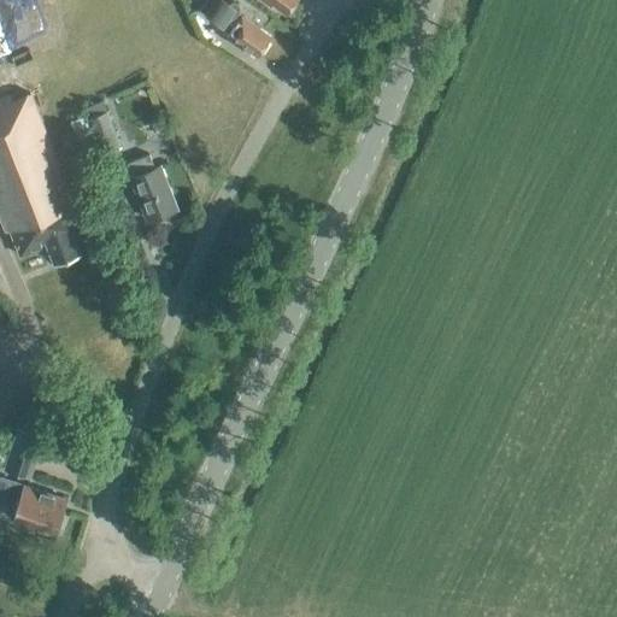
[(225,19),(235,27),(227,39),(241,48),(244,46),(257,56),(270,36),(259,28),(266,17),(241,0),(209,0),(201,10),(222,24),(225,19)]
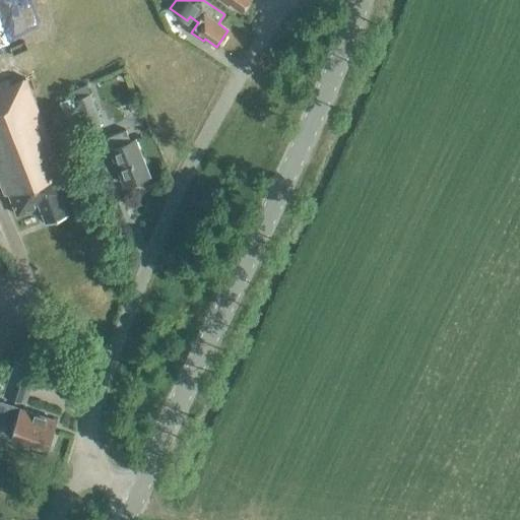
[(249,0),(220,0),(228,5),(230,3),(241,11),(249,0)]
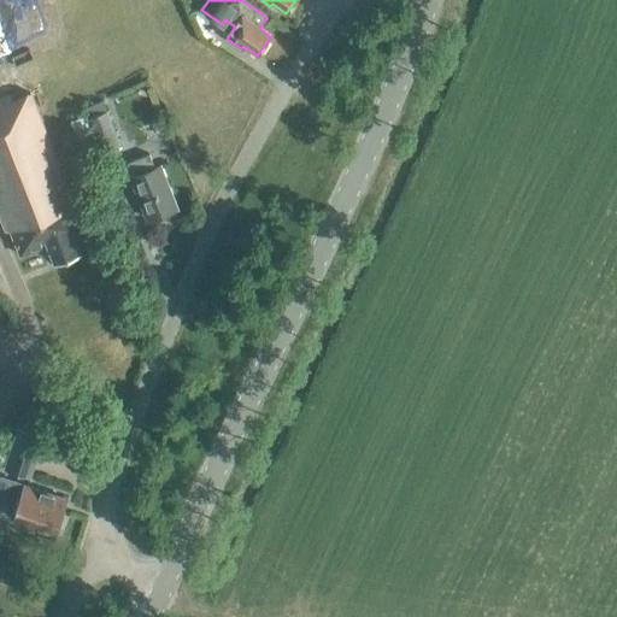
[(71,233),(83,228),(30,93),(13,100),(11,94),(0,98),(0,218),(5,231),(10,230),(19,256),(47,245),(54,263),(80,253),(71,233)]
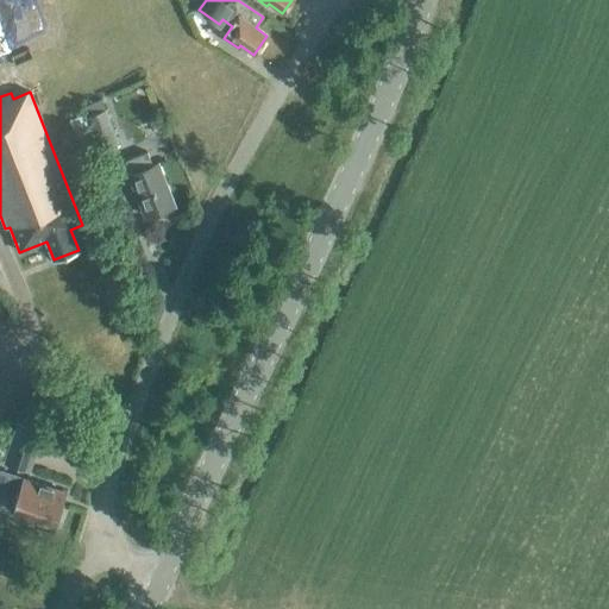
[(101,100),(83,107),(87,117),(105,110),(101,100)]
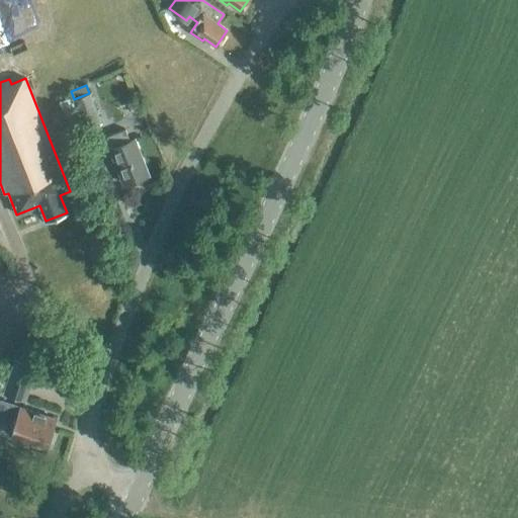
[(85,130),(100,123),(89,93),(74,99),(85,130)]
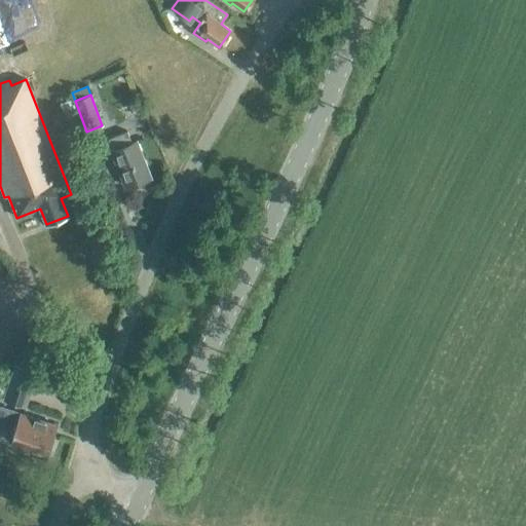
[(73,99),(60,104),(69,132),(82,127),(73,99)]
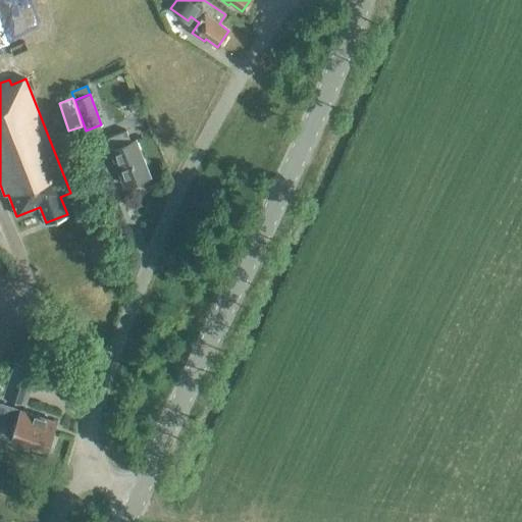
[(125,186),(148,176),(134,141),(131,142),(125,131),(107,138),(111,149),(125,186)]
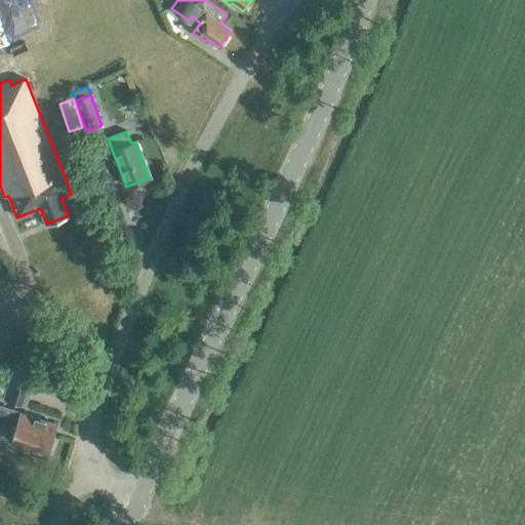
[(38,372),(14,364),(2,399),(26,407),(38,372)]
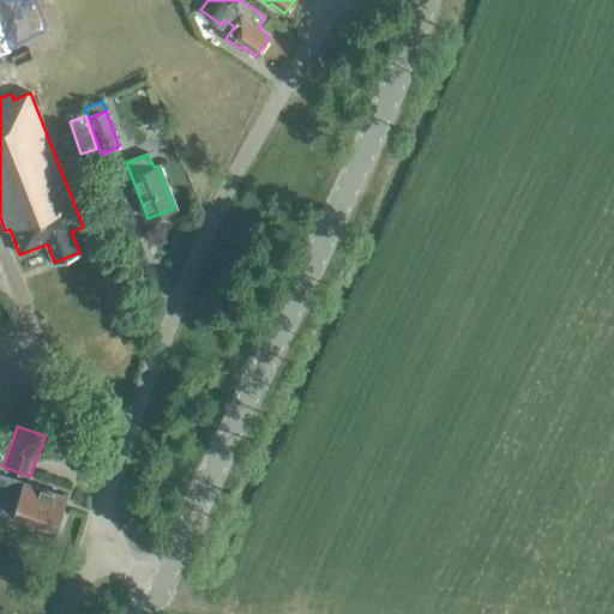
[(60,512),(65,497),(0,474),(0,495),(17,501),(13,515),(17,516),(16,518),(29,523),(29,519),(54,528),(55,524),(59,525),(62,512),(60,512)]
